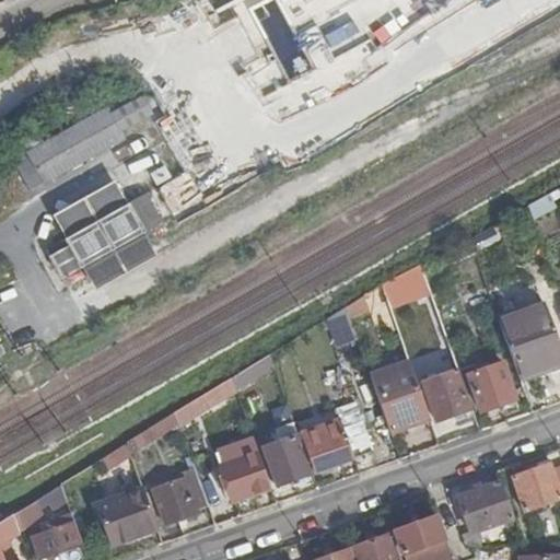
[(205,0),(268,109),(394,38),(448,0),(205,0)]
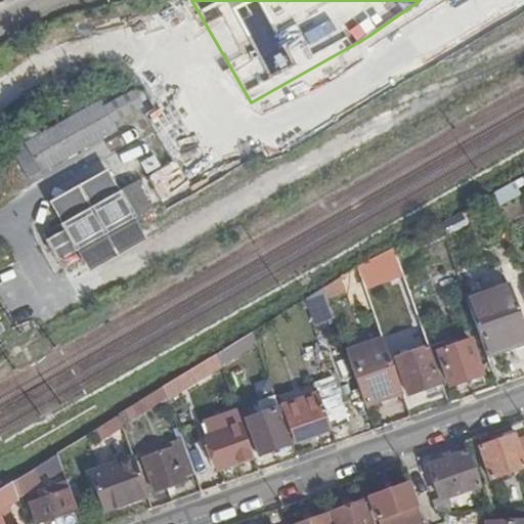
[(101,101),(27,143),(42,171),(117,128),(113,122),(142,105),(134,91),(104,107),(101,101)]
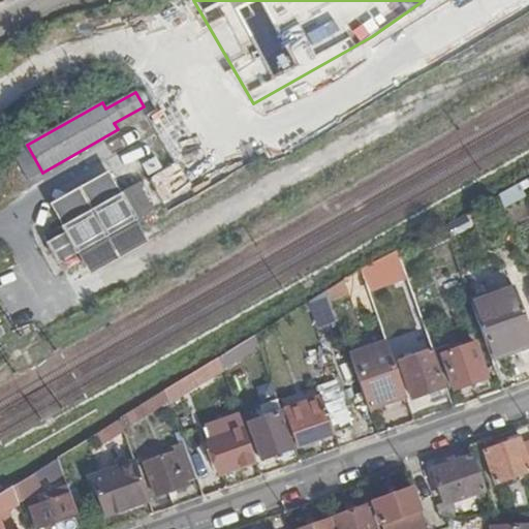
[(144,160),(156,198),(185,189),(177,162),(159,167),(155,156),(144,160)]
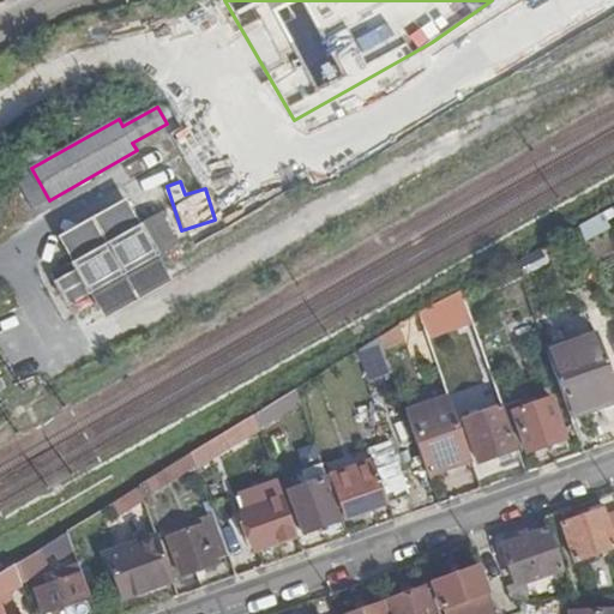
[(126,198),(59,236),(73,263),(140,224),(126,198)]
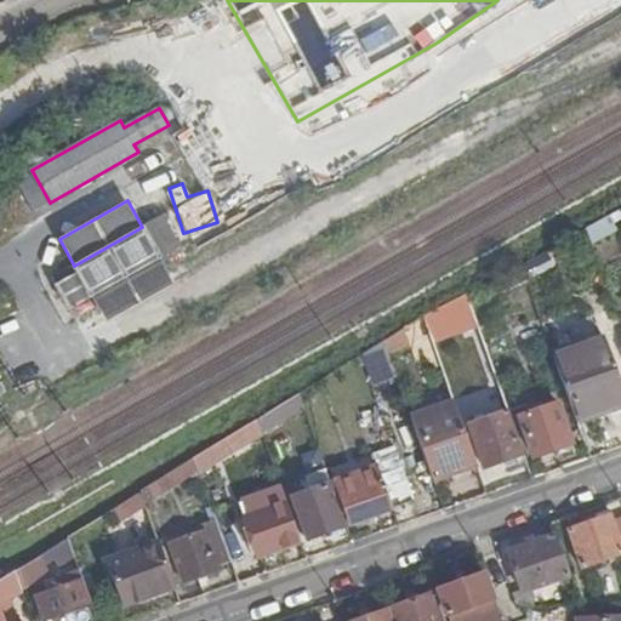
[(620,217),(617,211),(585,228),(592,243),(616,229),(613,222),(620,217)]
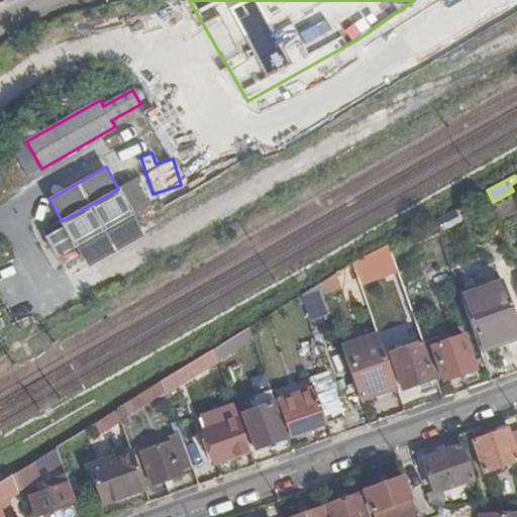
[(118,189),(132,214),(148,205),(134,180),(118,189)]
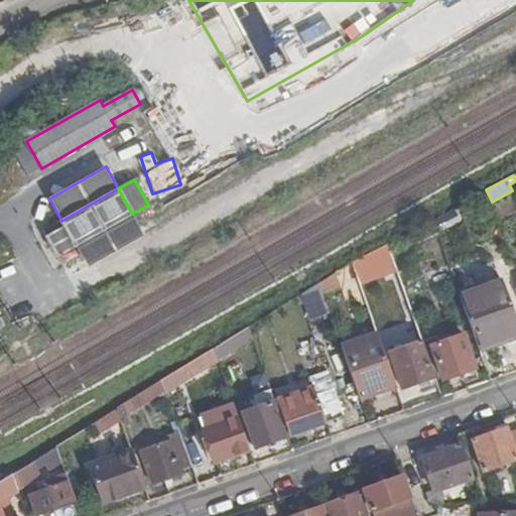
[(76,246),(132,214),(118,188),(61,221),(52,225),(56,231),(45,237),(56,257),(76,246)]
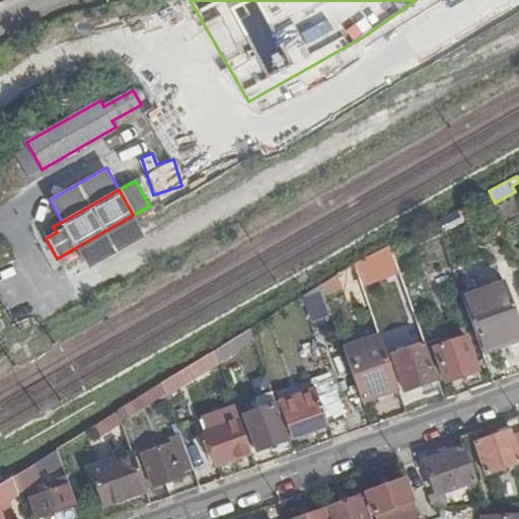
[(76,247),(88,270),(146,237),(133,215),(76,247)]
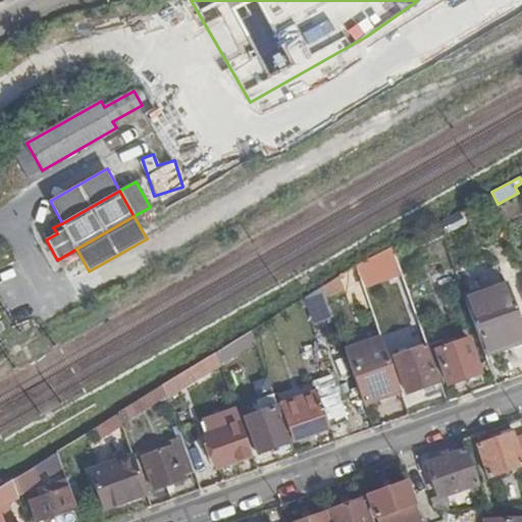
[(392,246),(357,264),(364,286),(402,273),(392,246)]
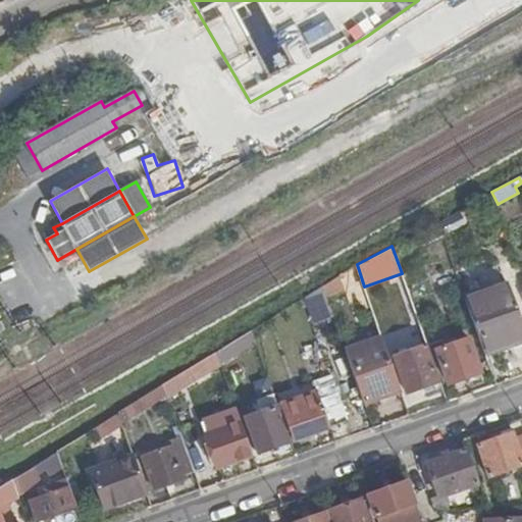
[(326,295),(345,289),(340,274),(322,285),(323,288),(326,295)]
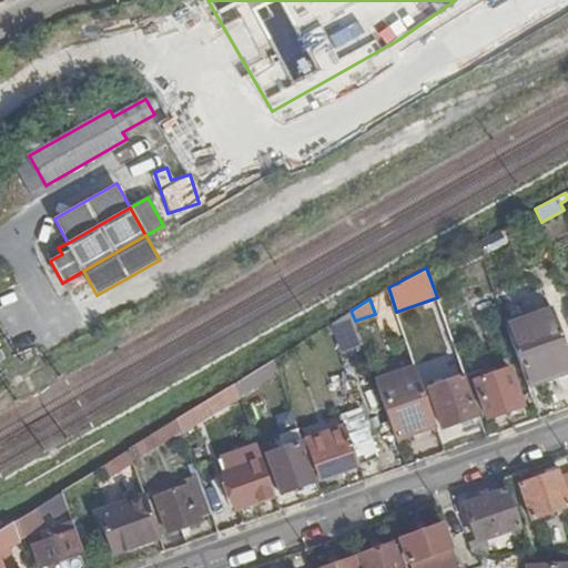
[(567,348),(554,310),(507,326),(527,384),(567,368),(567,348)]
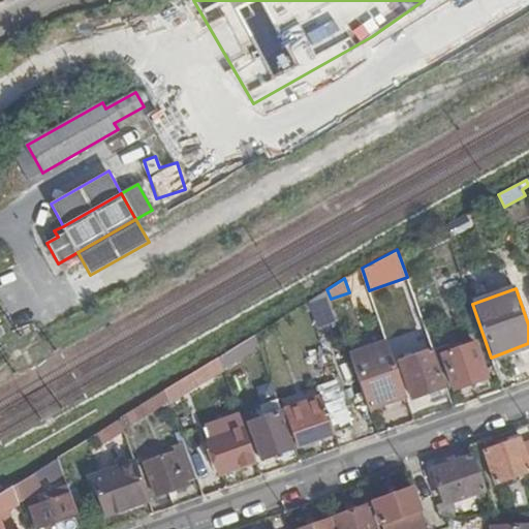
[(309,303),(316,324),(337,317),(331,299),(328,291),(309,303)]
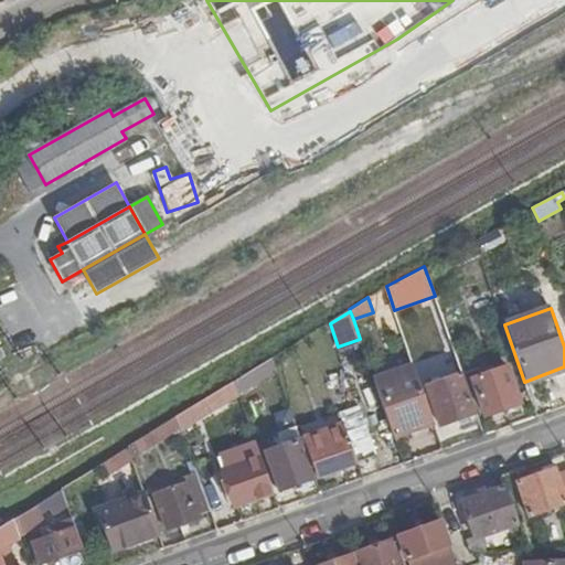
[(464,373),(478,368),(475,358),(459,363),(464,373)]
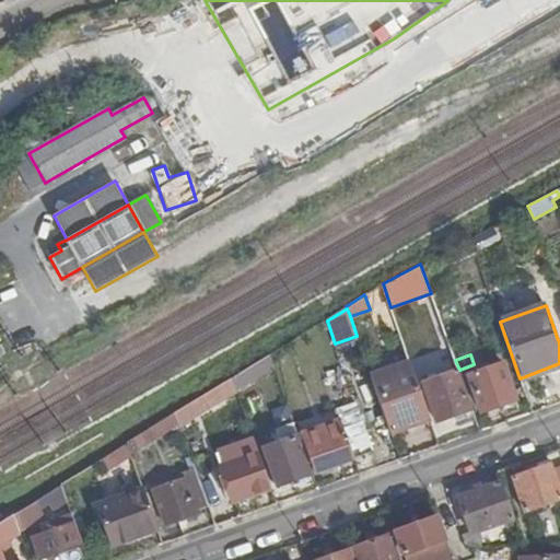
[(410,362),(371,375),(392,433),(430,420),(410,362)]
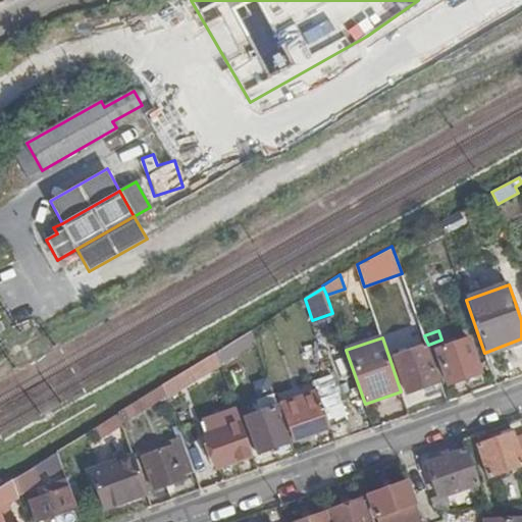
[(469,338),(437,350),(450,382),(481,371),(469,338)]
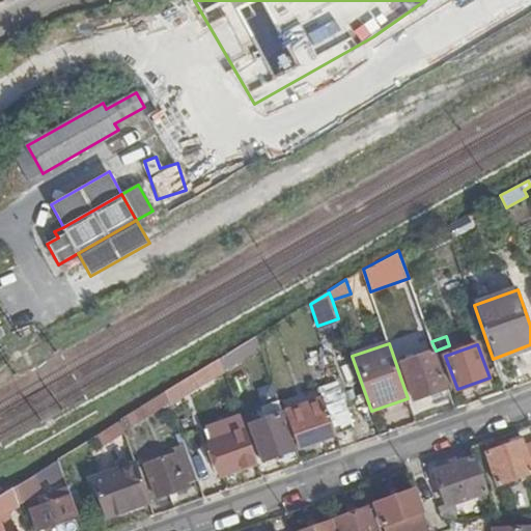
[(414,399),(449,388),(436,351),(401,363),(414,399)]
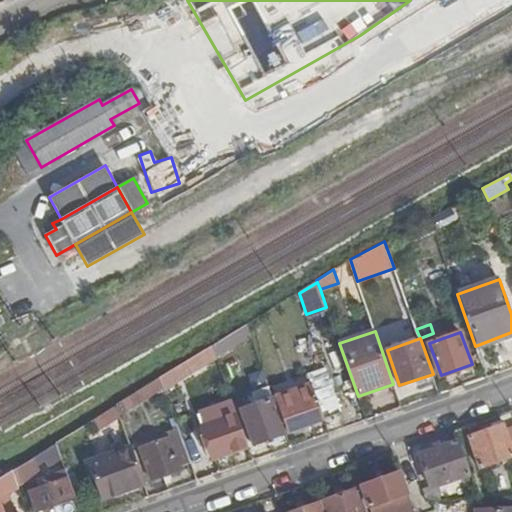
[(216,356),(212,345),(160,378),(163,388),(216,356)]
